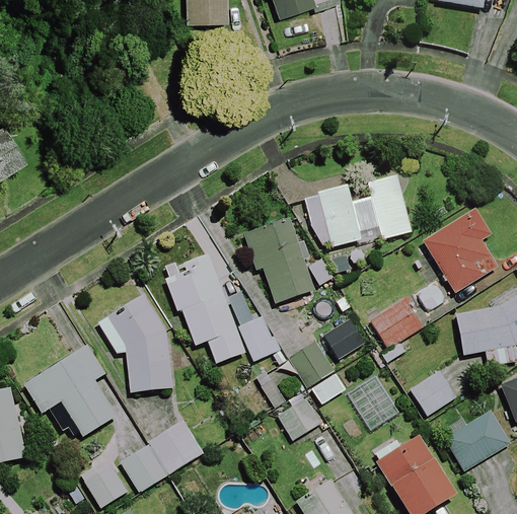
[(183,0),(185,22),(224,23),(223,0),(183,0)]
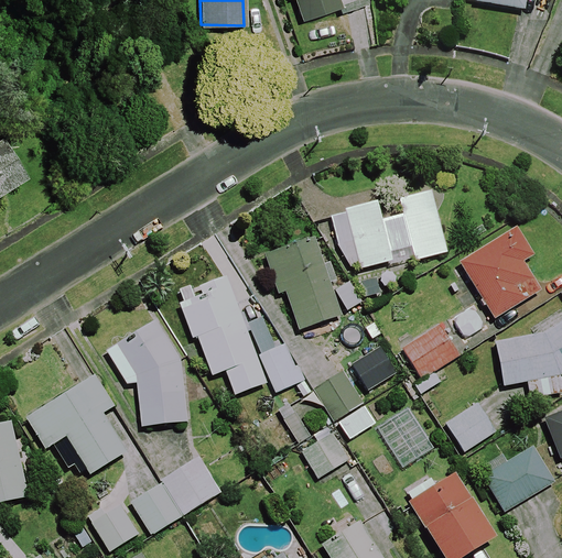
[(294,0),(301,21),(365,0),(294,0)]
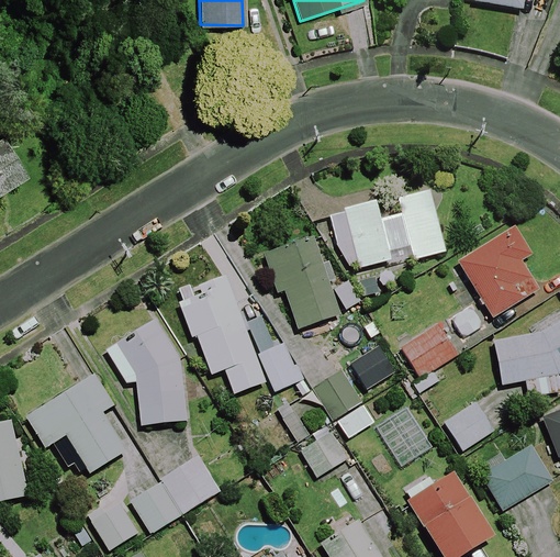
[(0,192),(28,176),(1,134),(0,134),(0,192)]
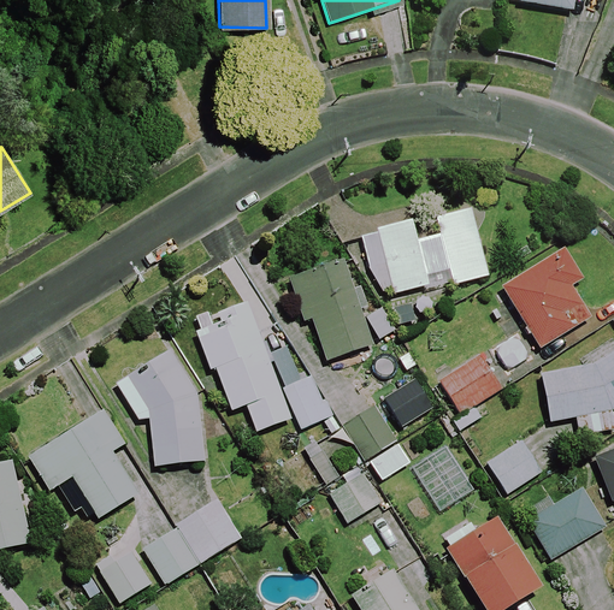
[(489,277),(476,206),(436,213),(441,235),(417,240),(412,218),(377,225),(377,230),(362,234),(370,268),(382,290),(391,288),(393,295),(489,277)]
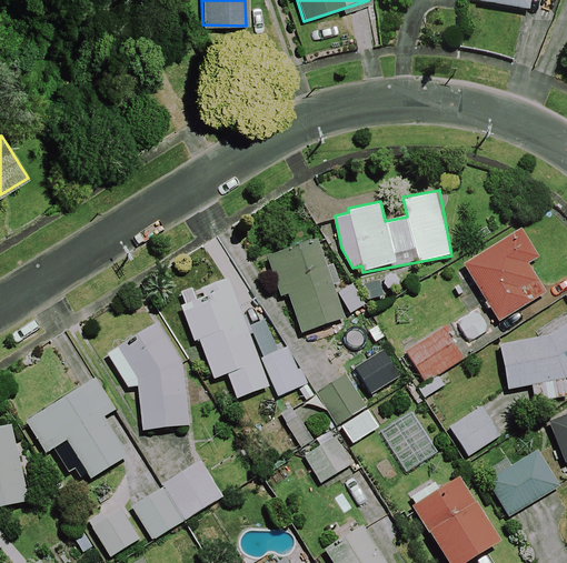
[(538,257),(520,227),(463,262),(497,321),(549,291),(531,260),(538,257)]
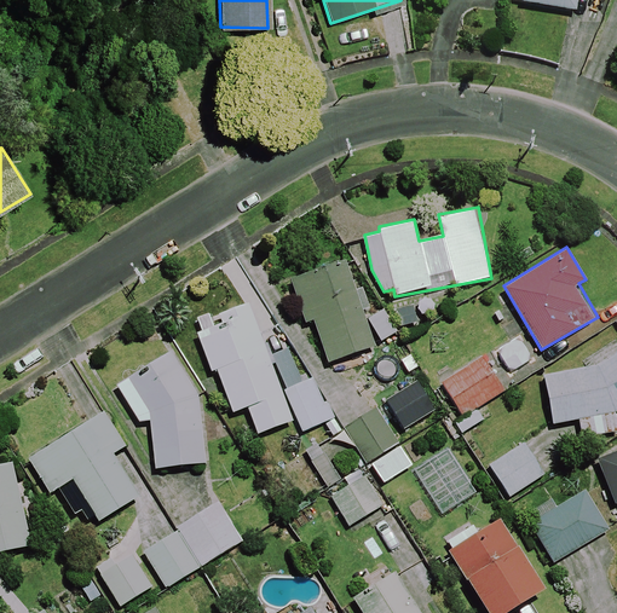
[(305,327),(318,323),(327,358),(375,346),(352,259),(304,271),(292,275),(305,327)]
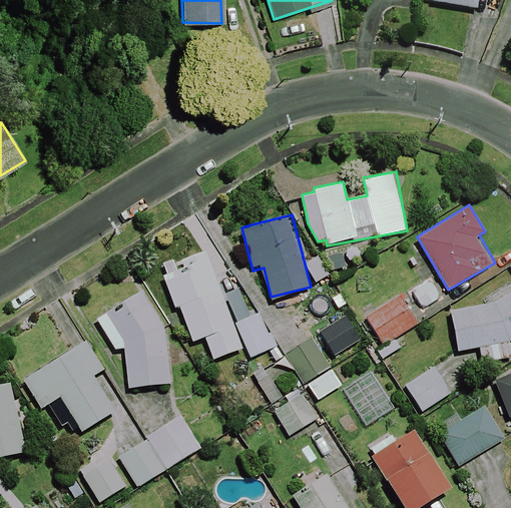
[(212,245),(160,262),(174,310),(182,307),(193,340),(205,336),(212,359),(242,350),(248,349),(250,355),(271,349),(261,315),(236,323),(212,245)]
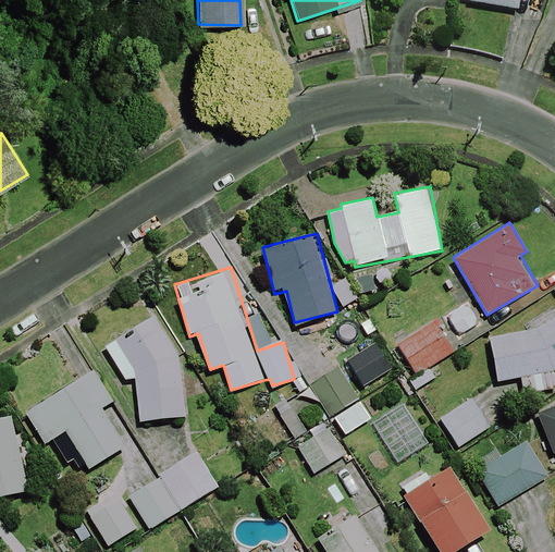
[(124,381),(134,376),(140,422),(186,414),(176,353),(157,317),(105,344),(124,381)]
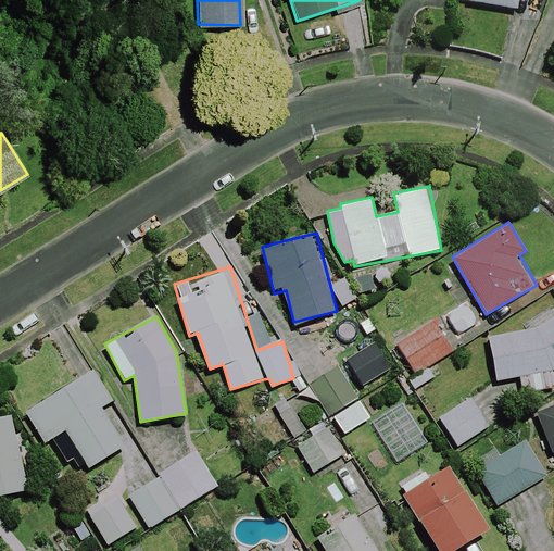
[(494,379),(520,376),(523,392),(553,389),(553,372),(553,316),(528,332),(489,335),(494,379)]
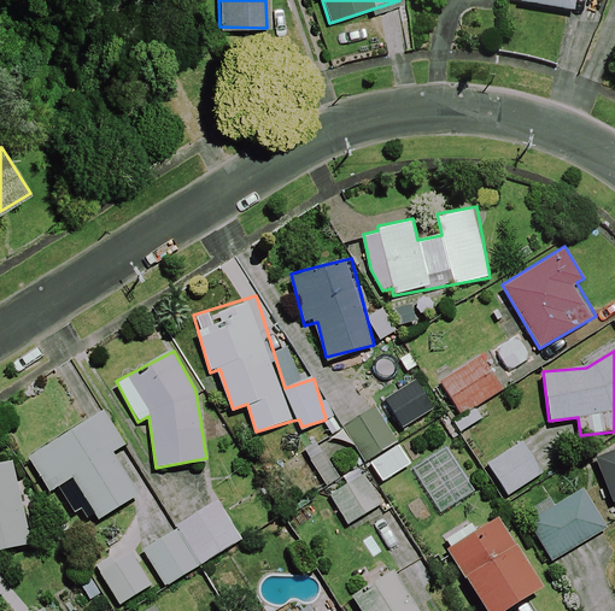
[(484,417),(475,403),(503,387),(484,354),(441,379),(461,412),(463,416),(454,422),(460,432),(484,417)]
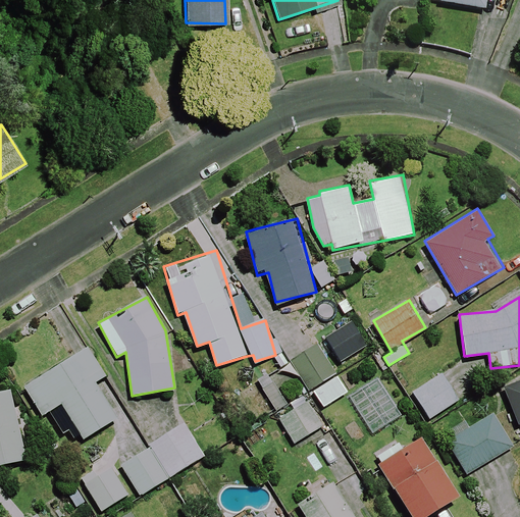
[(353,362),(332,330),(290,358),(309,390),(353,362)]
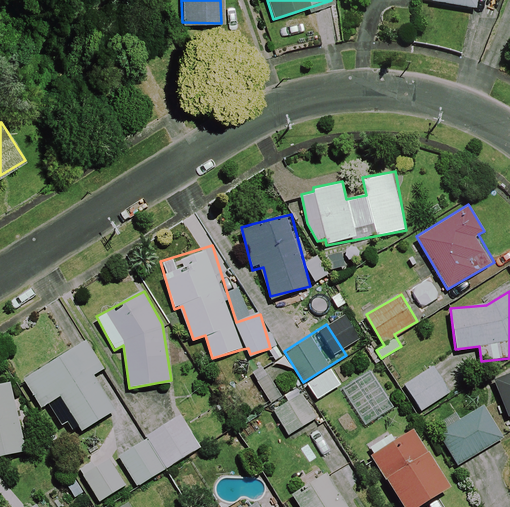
[(43,407),(59,396),(83,431),(116,409),(94,376),(106,368),(86,338),(25,379),(43,407)]
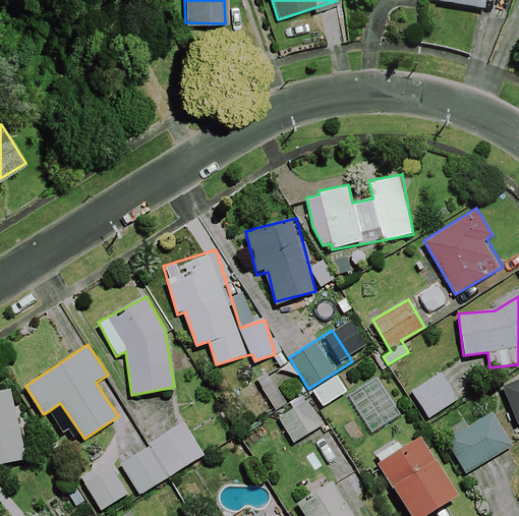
[(459,396),(443,371),(413,392),(430,416),(459,396)]
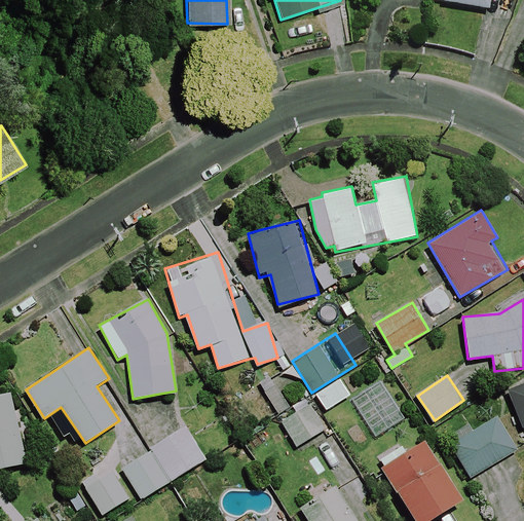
[(523,426),(523,381),(507,388),(523,426)]
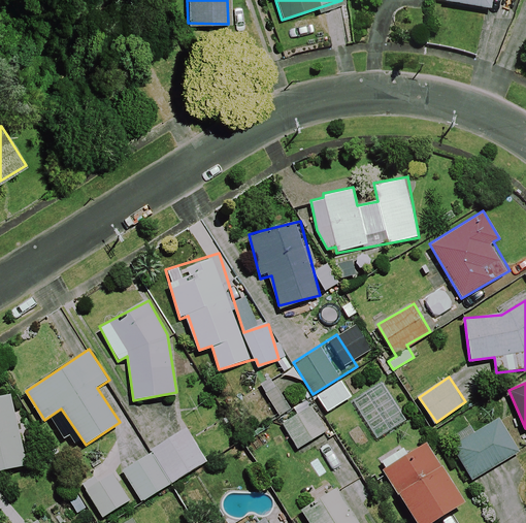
[(11,392),(0,394),(0,470),(27,465),(11,392)]
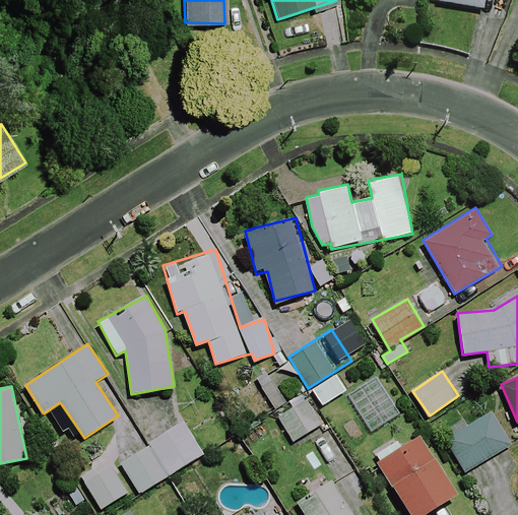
[(318,426),(303,399),(276,414),(293,441),(318,426)]
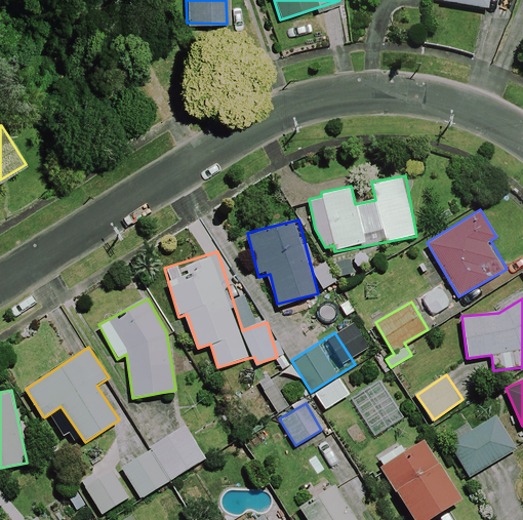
[(498,409),(450,436),(472,474),(520,447),(498,409)]
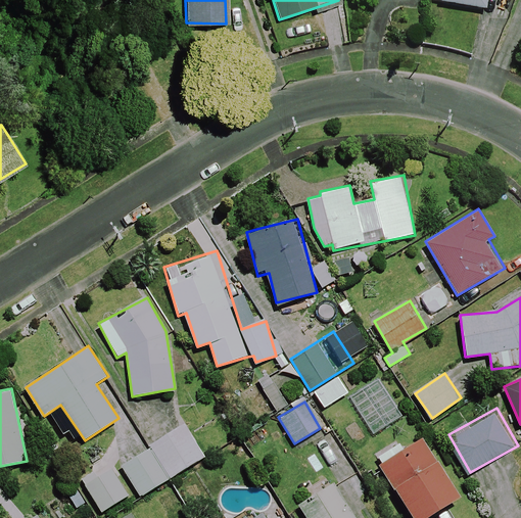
[(206,450),(186,420),(124,463),(144,492),(206,450)]
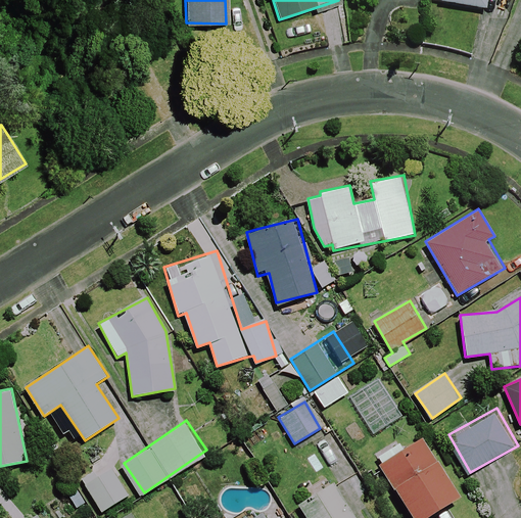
[(427,517),(459,499),(421,439),(405,450),(400,443),(376,459),(414,517),(427,517)]
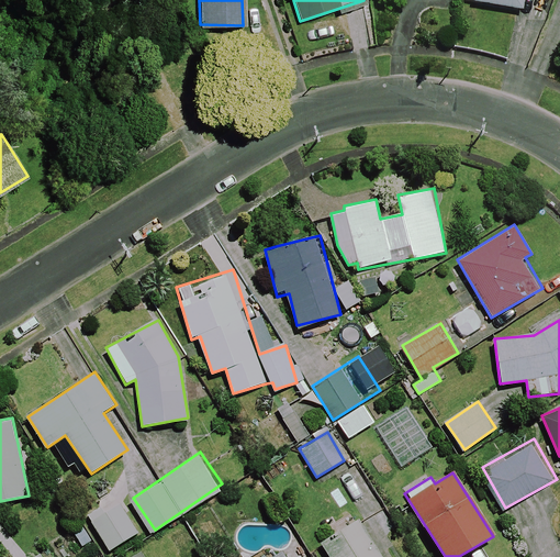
[(119,497),(89,515),(110,548),(140,530),(119,497)]
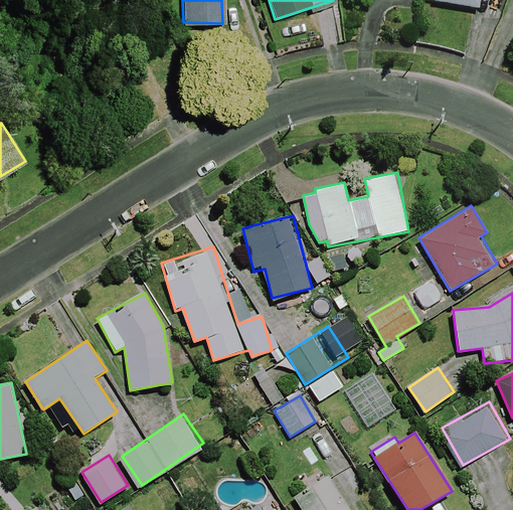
[(352,509),(332,474),(294,495),(302,509),(352,509)]
